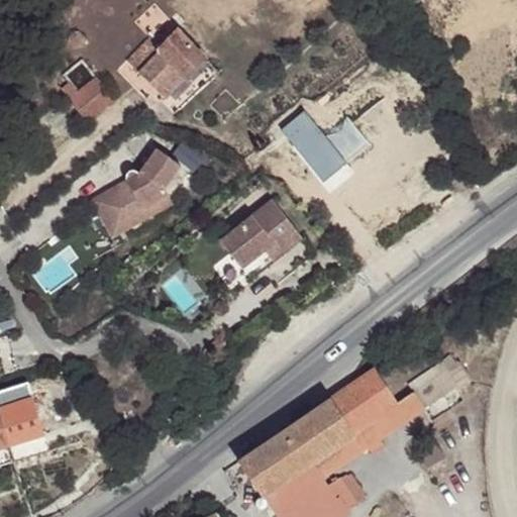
[(128,62),(165,99),(206,59),(177,29),(159,48),(149,39),(128,62)]
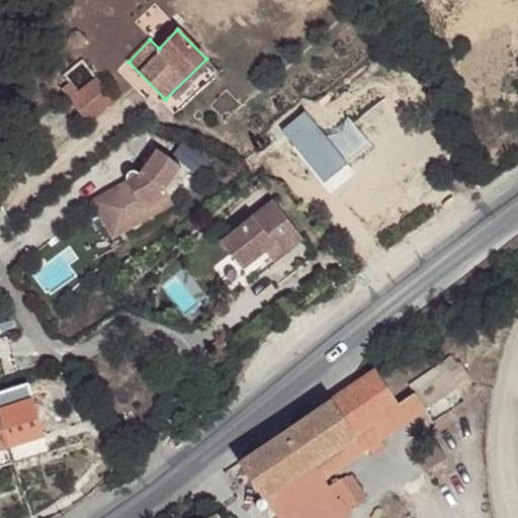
[(79,48),(87,40),(78,32),(77,32),(73,33),(71,35),(69,39),(71,44),(72,46),(75,42),(79,48)]
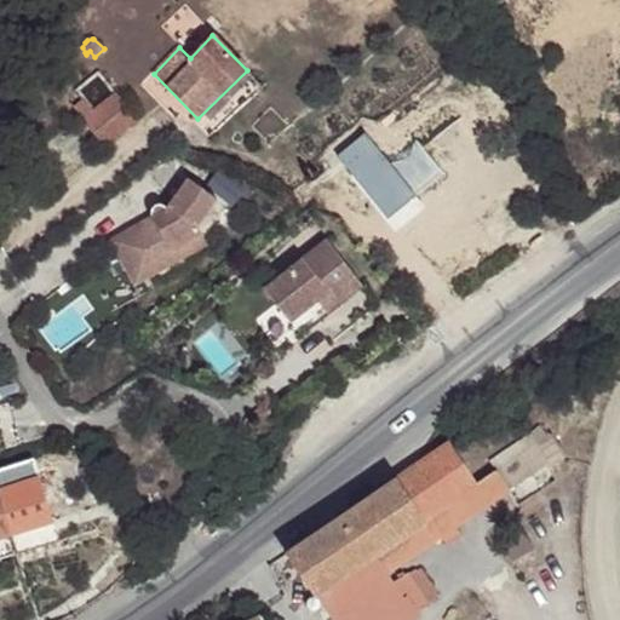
[(74,108),(103,143),(135,119),(115,93),(92,110),(84,99),(74,108)]
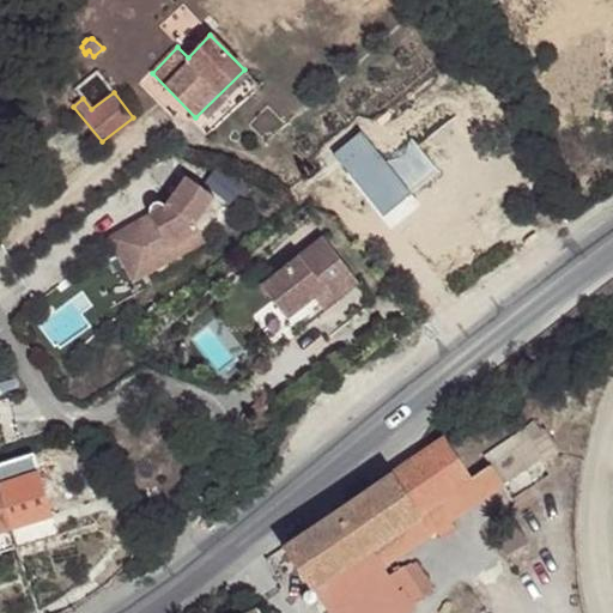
[(127,240),(114,249),(132,281),(156,269),(150,259),(199,232),(194,224),(214,196),(186,177),(165,206),(161,202),(158,202),(153,204),(150,208),(150,214),(122,230),(127,240)]
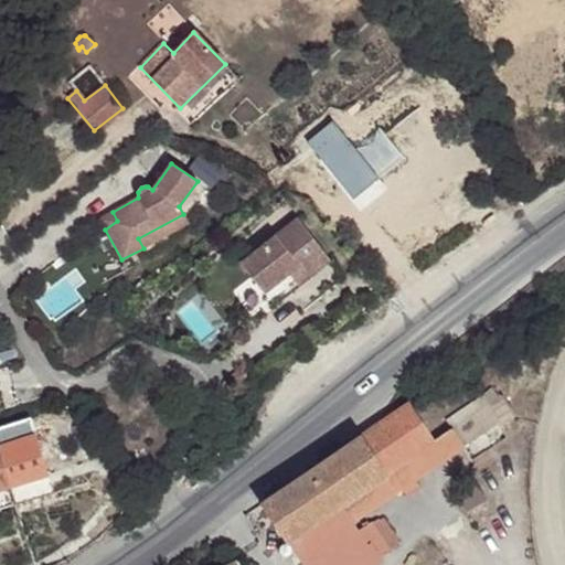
[(117,221),(113,212),(99,219),(105,230),(117,221)]
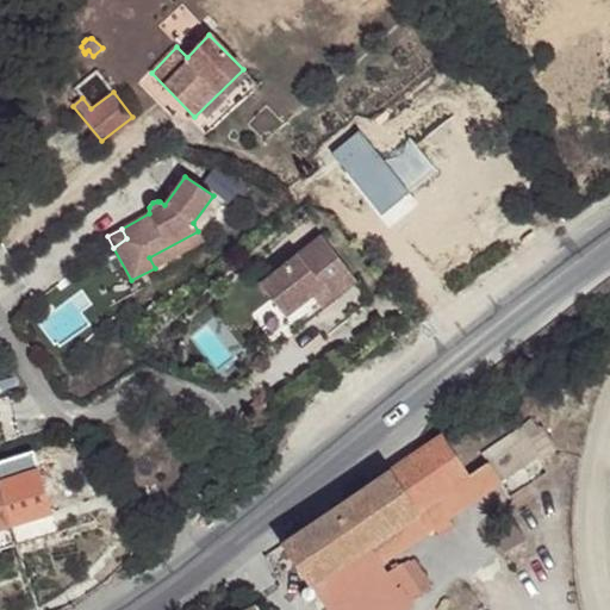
[(149,257),(155,268),(204,241),(198,231),(149,257)]
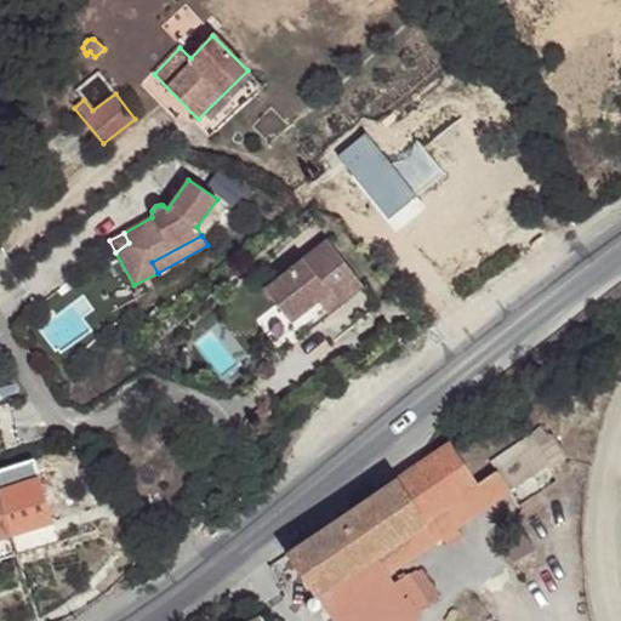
[(326,240),(266,289),(292,322),(318,301),(328,313),(362,285),(326,240)]
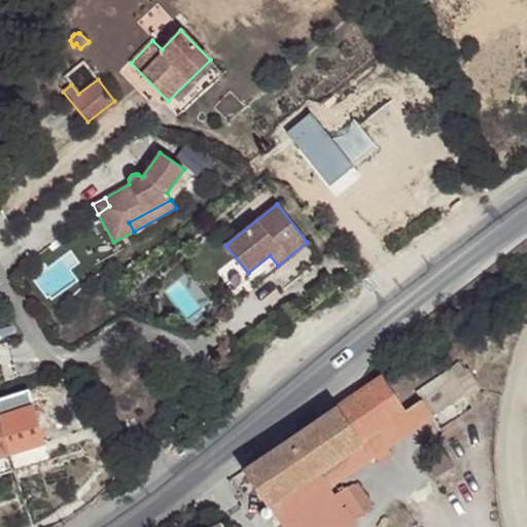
[(405,411),(416,428),(466,393),(468,396),(482,389),(469,372),(461,378),(454,367),(417,393),(421,399),(405,411)]
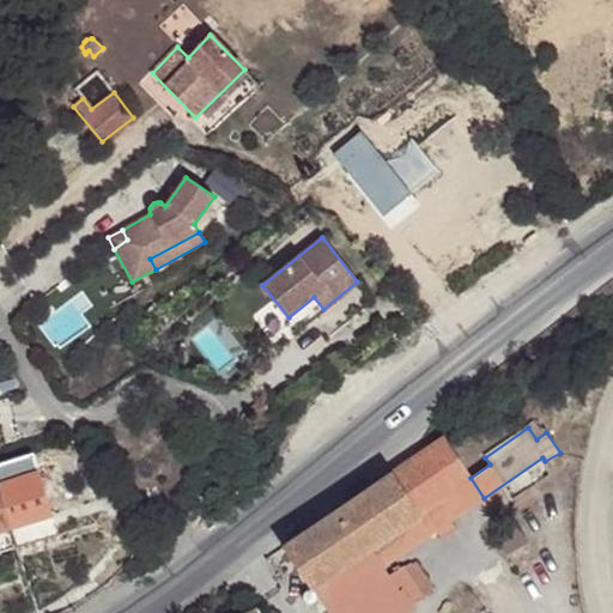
[(413,604),(423,598),(404,568),(389,577),(382,568),(484,498),(471,478),(443,438),(285,546),(331,612),(405,612),(414,607),(413,604)]
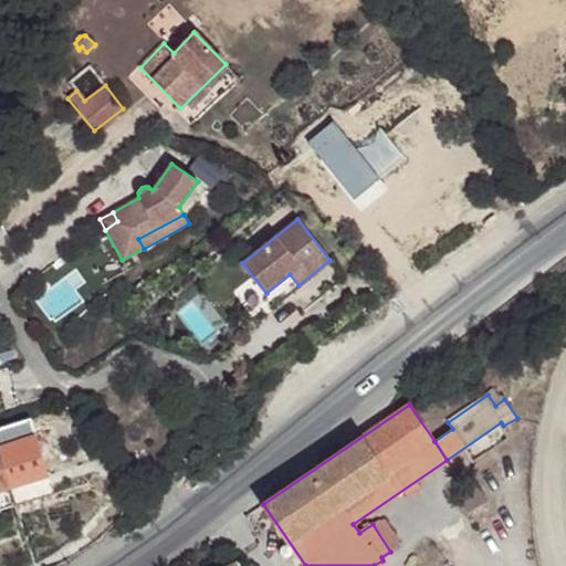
[(0,489),(49,475),(31,419),(0,428),(0,489)]
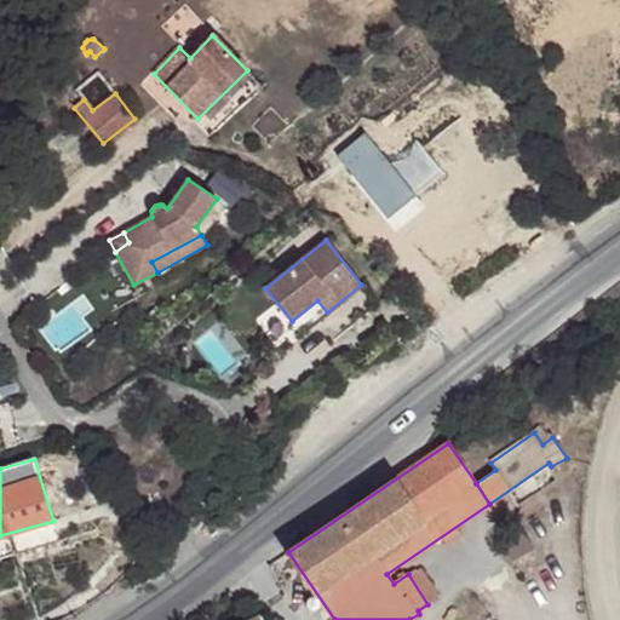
[(419,567),(408,574),(428,604),(438,597),(419,567)]
